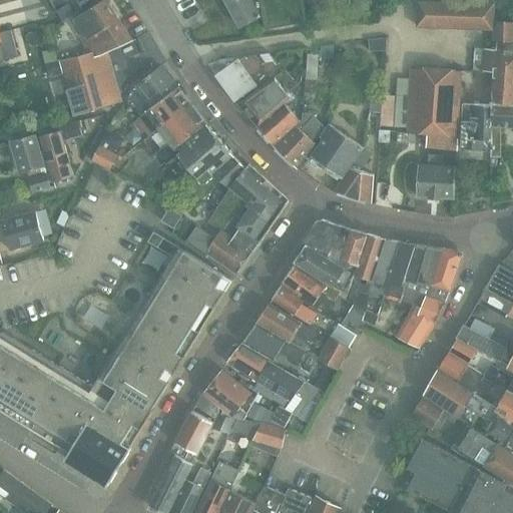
[(76,29),(85,43),(121,21),(118,17),(107,0),(106,0),(75,20),(80,27),(76,29)]
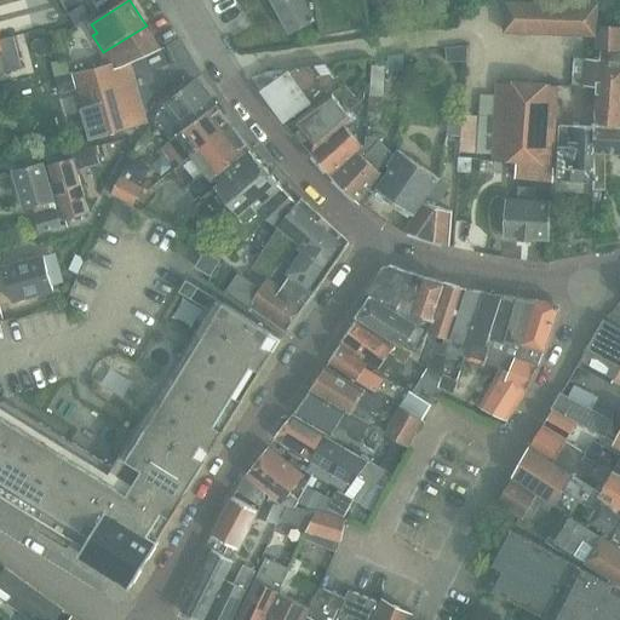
[(95,0),(103,11),(120,0),(95,0)]
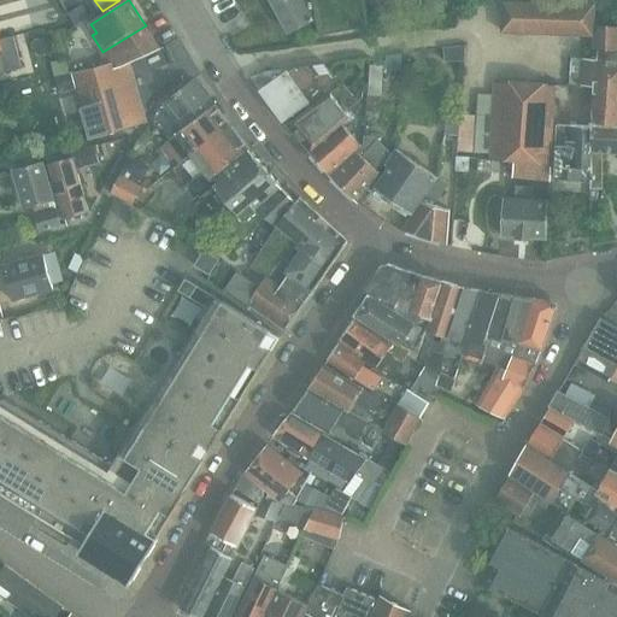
[(305,0),(281,0),(274,4),(291,34),(293,31),(315,19),(306,1),(305,0)]
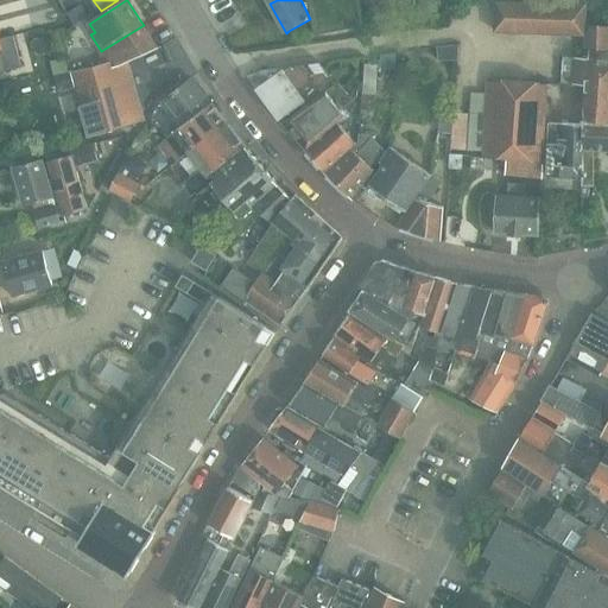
[(306,0),(311,19),(314,36),(362,26),(356,0),(306,0)]
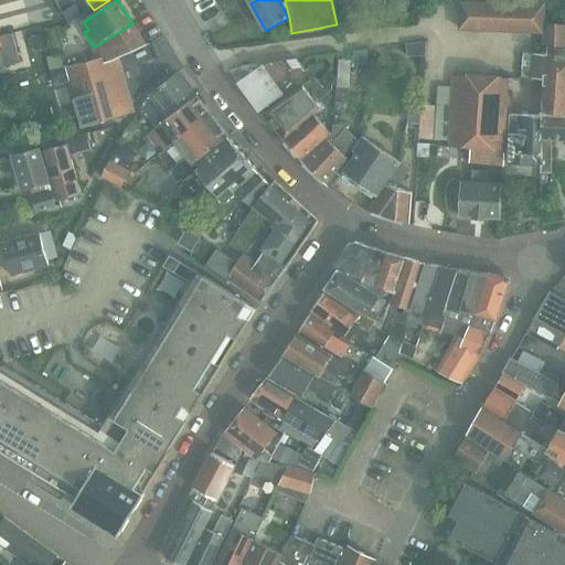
[(461,23),(460,29),(543,33),(543,46),(548,46),(564,46),(564,23),(544,23),(545,4),(461,0),(461,23)]
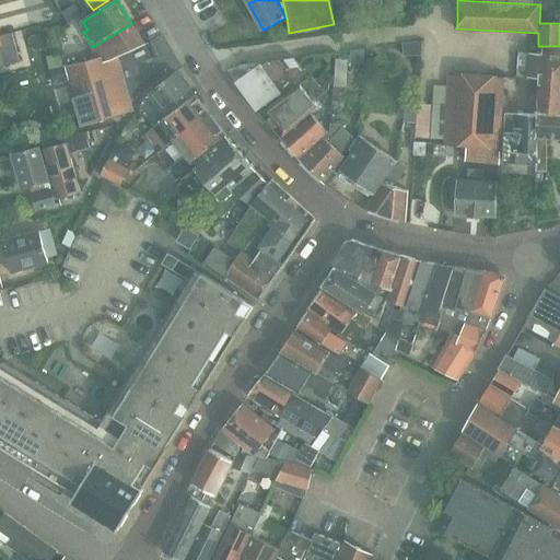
[(65,16),(70,24),(83,14),(78,7),(65,16)]
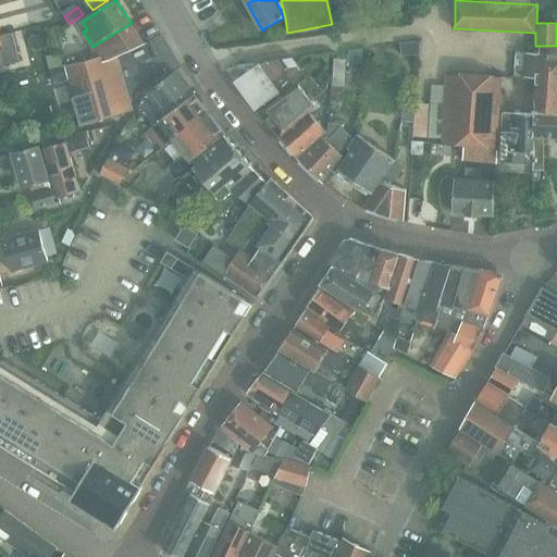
[(132,23),(93,47),(94,59),(67,66),(74,91),(79,111),(83,123),(115,114),(118,113),(132,110),(116,57),(118,57),(146,45),(132,23)]
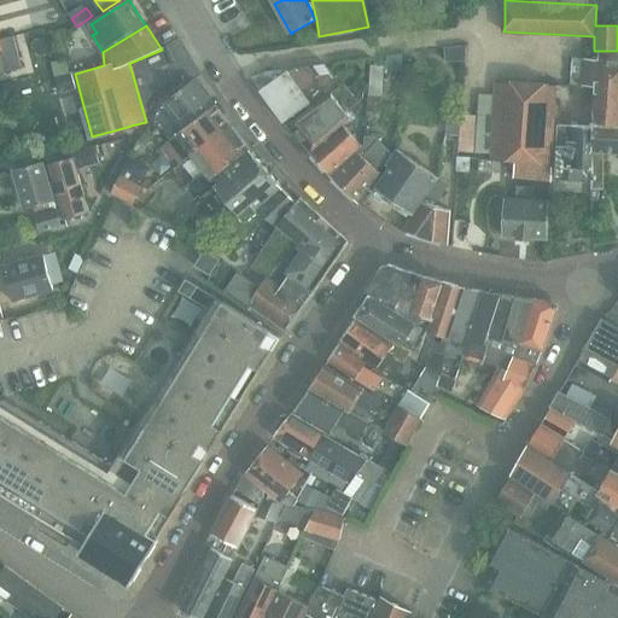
[(0,75),(7,74),(23,69),(15,38),(0,40),(0,75)]
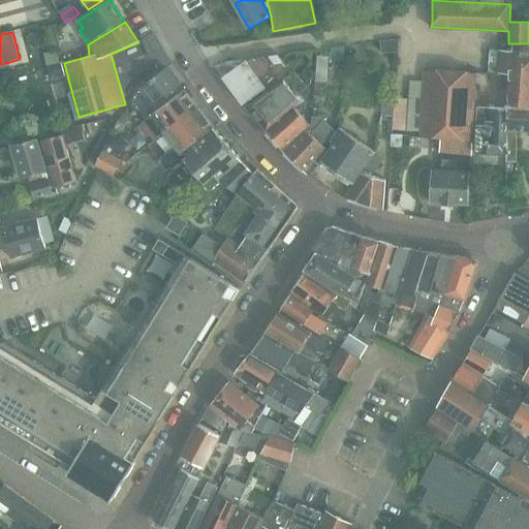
[(399,39),(379,41),(380,53),(398,52),(399,39)]
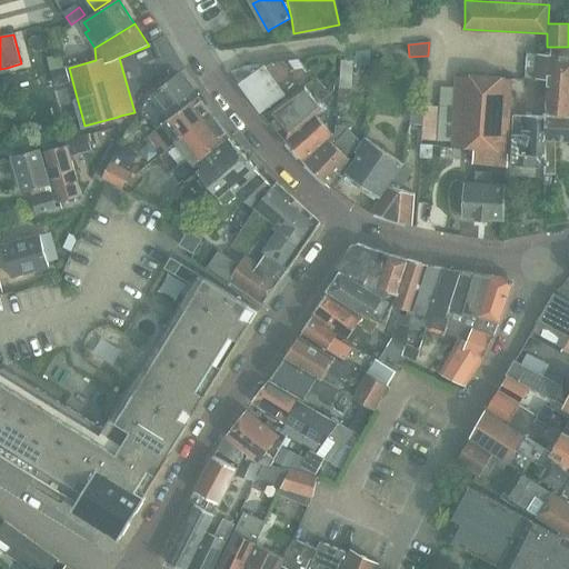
[(568,47),(552,47),(552,57),(551,77),(568,77),(568,47)]
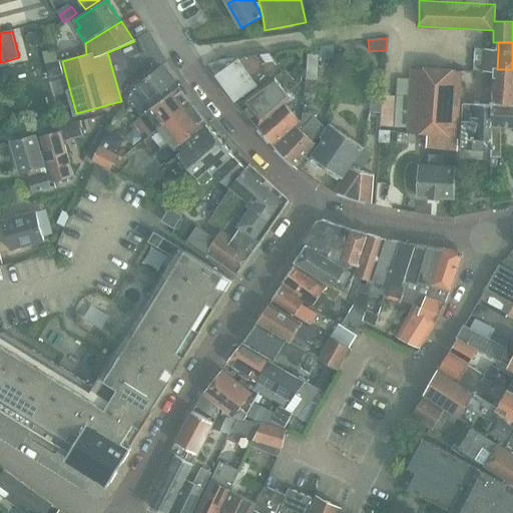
[(322,46),(318,55),(335,53),(336,44),(322,46)]
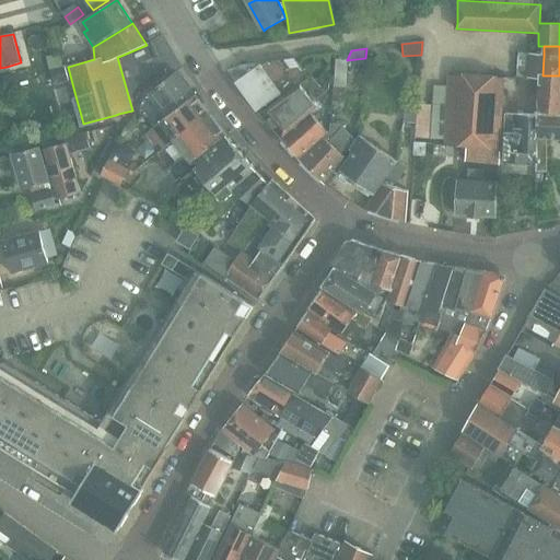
[(543,80),(541,95),(559,96),(559,76),(543,76),(544,56),(532,56),(527,56),(526,80),(529,80),(543,80)]
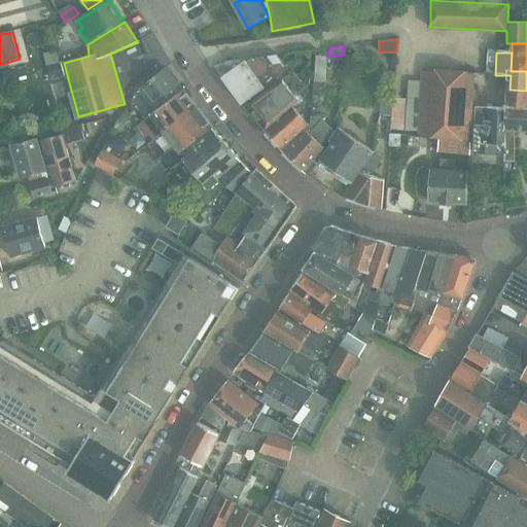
[(266,88),(268,91),(293,73),(292,71),(290,73),(278,55),(231,61),(236,67),(222,77),(243,104),(266,88)]
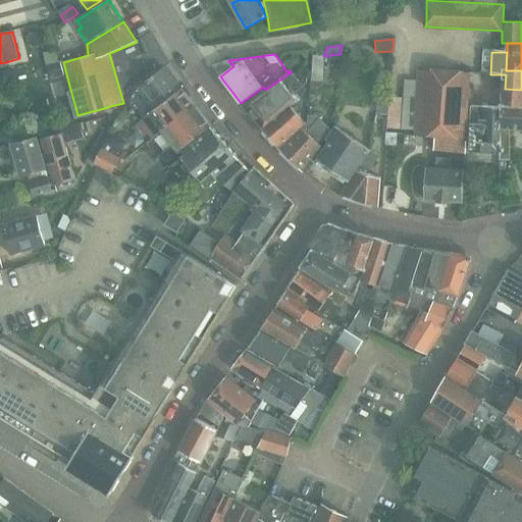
[(310,82),(321,83),(323,56),(312,56),(311,79),(310,82)]
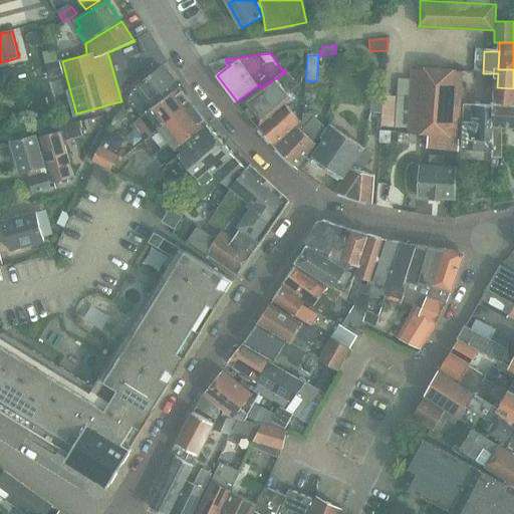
[(46,64),(49,77),(62,74),(58,60),(46,64)]
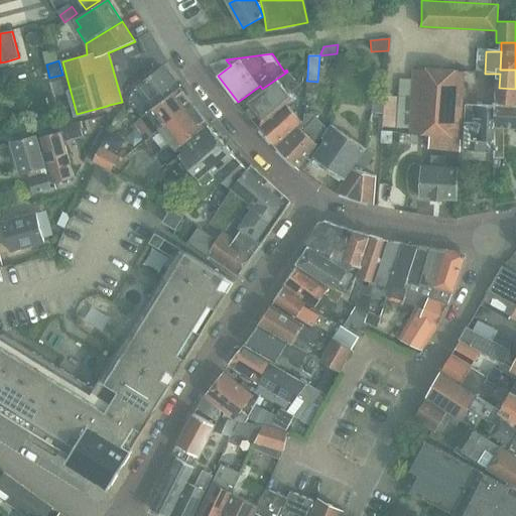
[(136,88),(153,109),(178,89),(161,68),(136,88)]
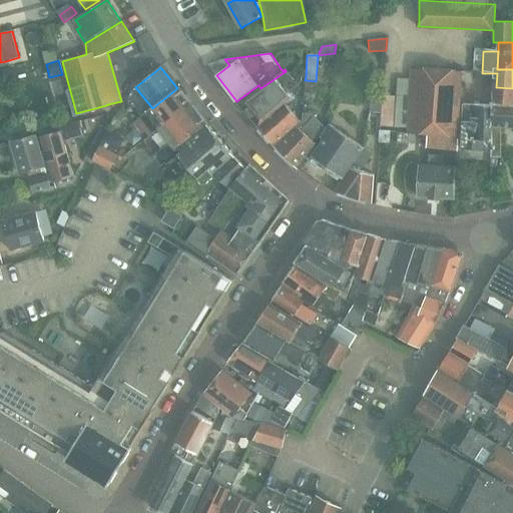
[(461,83),(462,70),(411,67),(410,79),(407,127),(407,133),(426,135),(458,137),(461,83)]
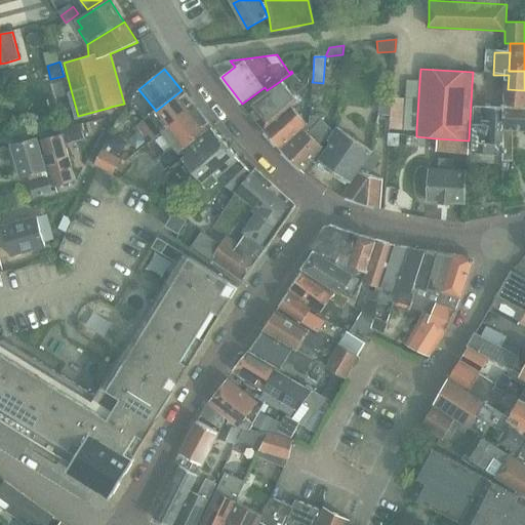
[(267,90),(249,105),(267,127),(289,108),(286,105),(296,95),(306,87),(292,73),(267,90)]
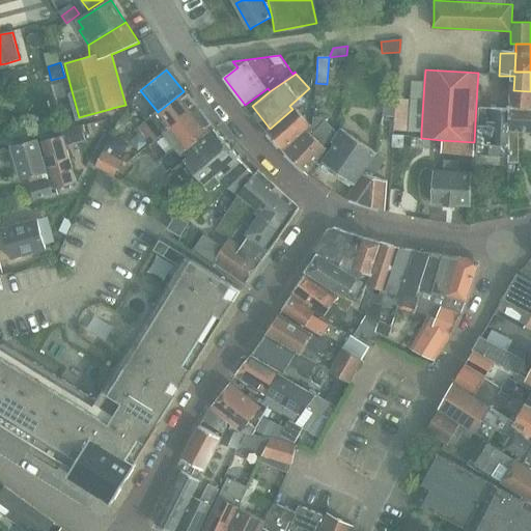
[(394,131),(421,132),(424,82),(397,80),(395,101),(394,116),(394,131)]
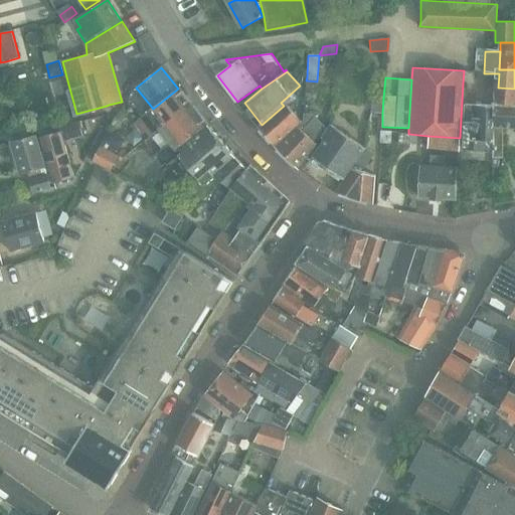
[(151,138),(161,131),(180,116),(177,112),(189,100),(179,88),(178,89),(153,109),(138,120),(151,138)]
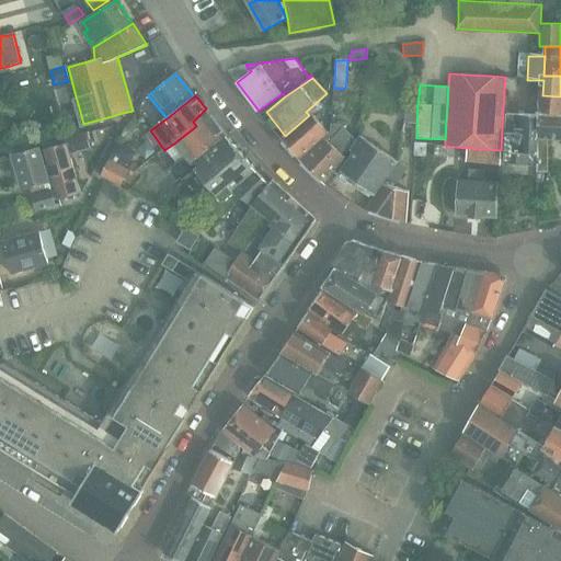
[(539,116),(538,134),(537,163),(537,171),(548,171),(548,138),(560,138),(560,96),(542,95),(541,116),(539,116)]
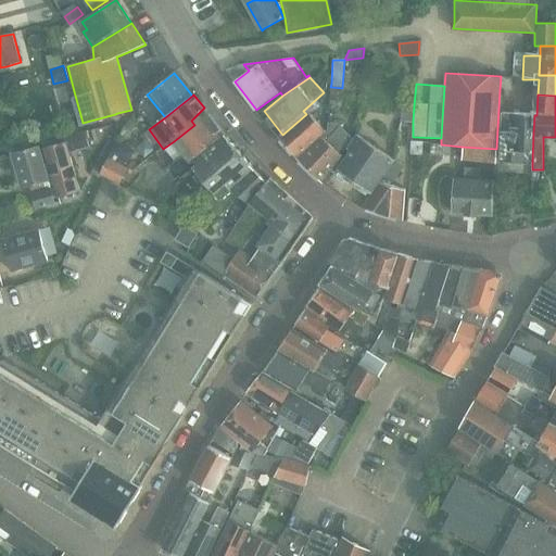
[(278,138),(297,159),(328,130),(328,123),(327,130),(326,131),(312,114),(319,108),(314,101),(303,111),(306,114),(282,135),(278,138)]
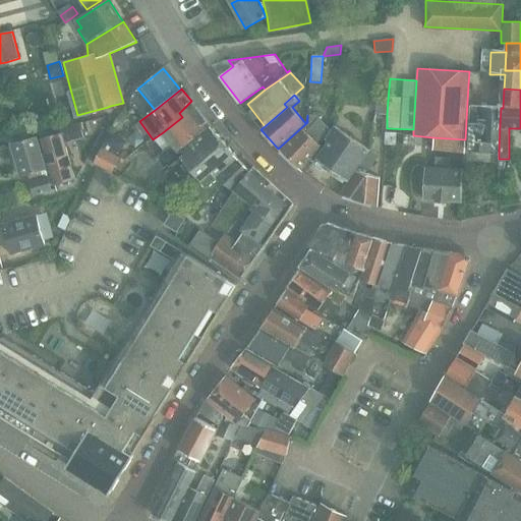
[(374,114),(387,114),(388,99),(377,99),(374,114)]
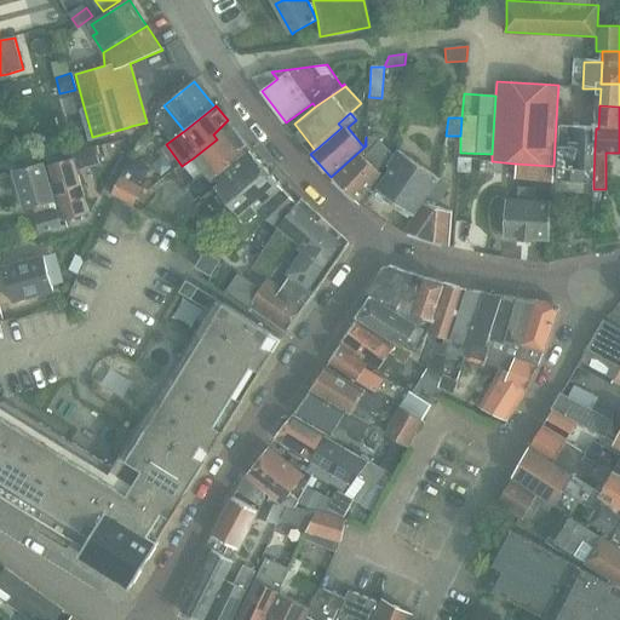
[(204,197),(216,188),(220,183),(216,179),(252,150),(250,148),(228,120),(213,135),(217,139),(194,158),(206,173),(187,188),(196,199),(201,194),(204,197)]
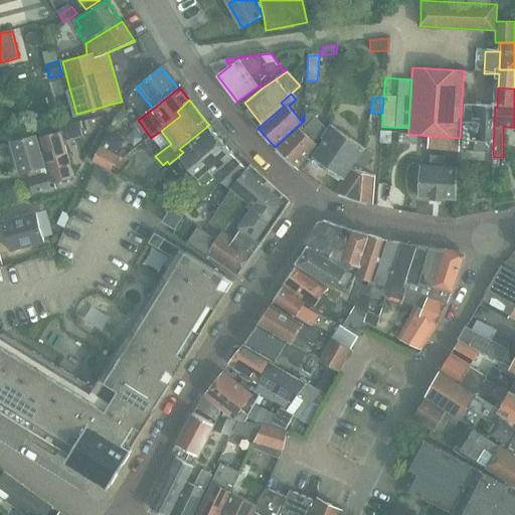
[(463,149),(493,150),(494,123),(495,107),(465,106),(463,149)]
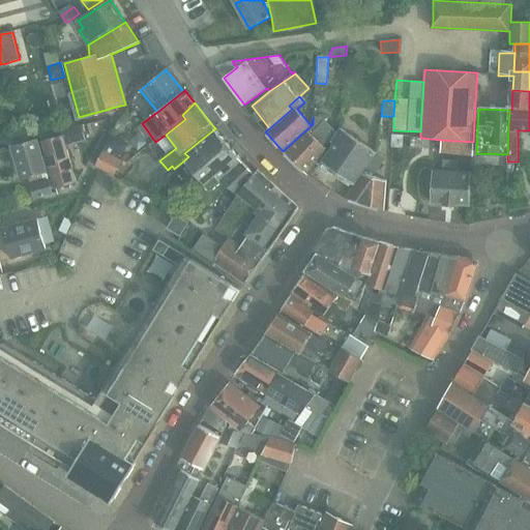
[(307,175),(316,163),(326,148),(323,145),(336,131),(324,121),(324,117),(313,117),(313,124),(283,151),(285,154),(286,154),(292,159),(292,162),(297,166),(298,166),(304,172),(304,173),(307,175)]
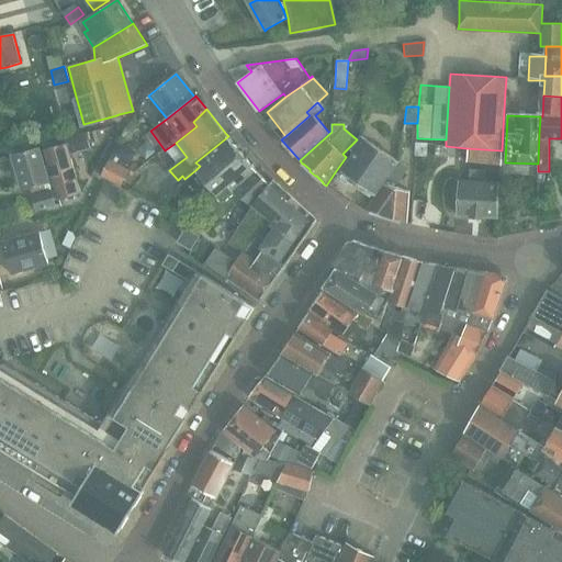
[(43,145),(49,166),(59,201),(81,194),(69,154),(91,148),(87,132),(43,145)]
